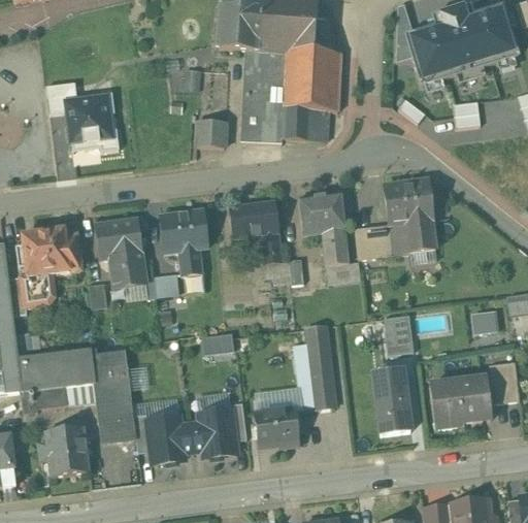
[(242,0),(242,6),(220,4),(217,47),(248,50),(255,50),(258,0),(242,0)]
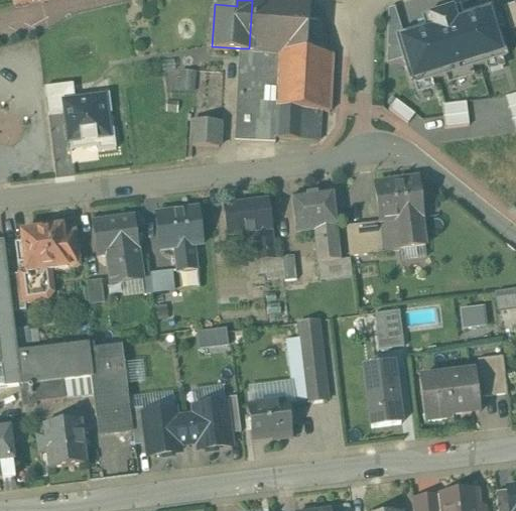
[(252,0),(249,48),(279,50),(278,72),(274,134),(301,136),(302,106),(329,108),(333,50),(305,48),(309,0),(252,0)]
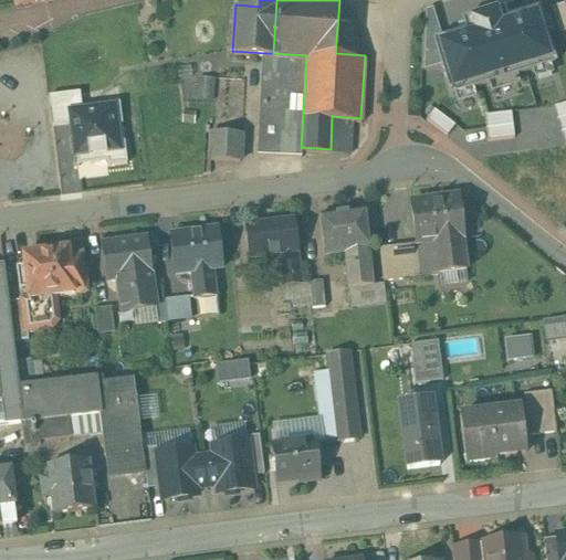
[(565,4),(564,0),(561,0),(552,3),(559,28),(565,25),(565,4)]
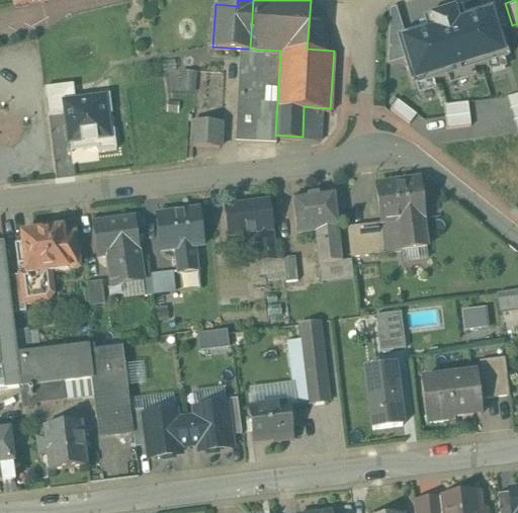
[(432,23),(396,33),(412,83),(508,54),(497,17),(493,4),(462,14),(460,4),(429,14),(432,23)]
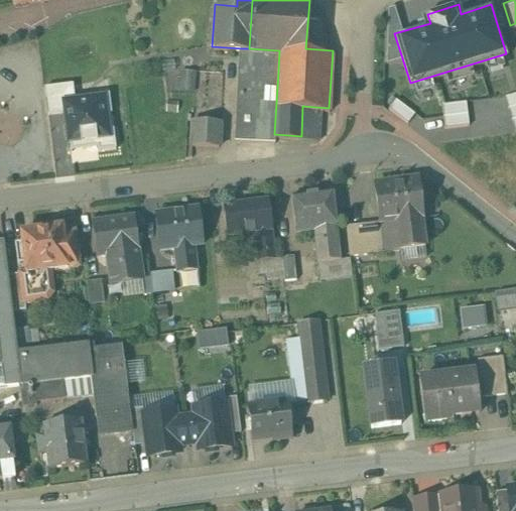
[(249,48),(242,48),(241,70),(278,72),(279,50),(249,48)]
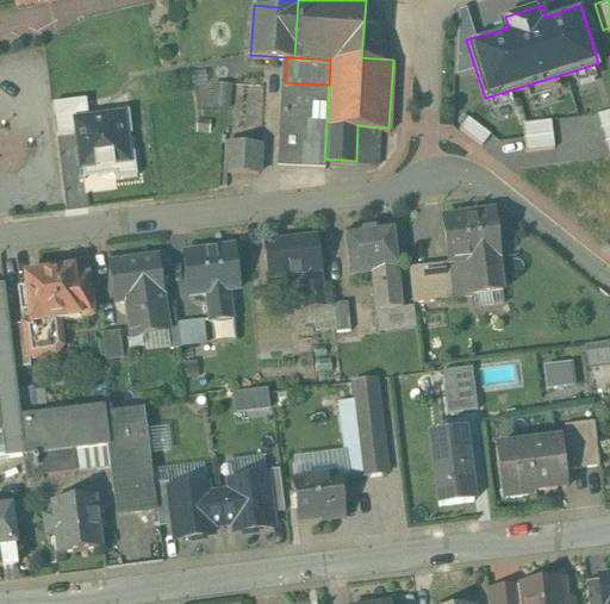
[(329,85),(285,82),(280,162),(324,164),(324,159),(329,85)]
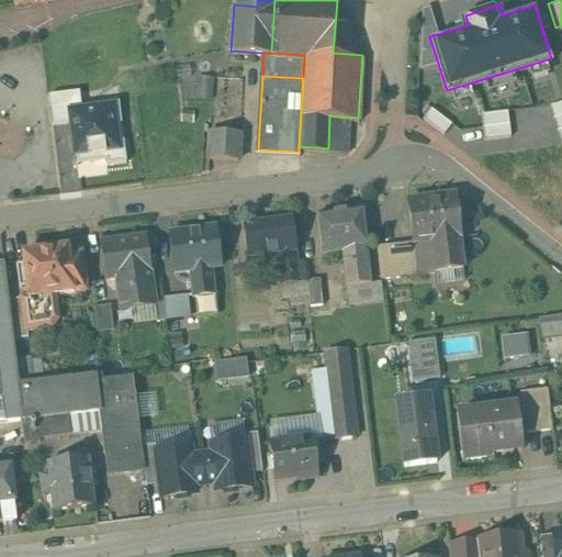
[(68,107),(81,106),(79,87),(48,91),(52,121),(70,119),(68,107)]
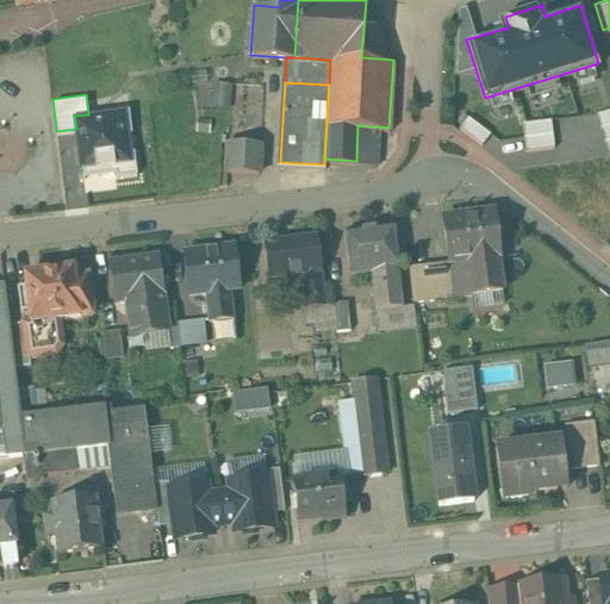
[(609,103),(597,107),(608,147),(609,145),(609,103)]
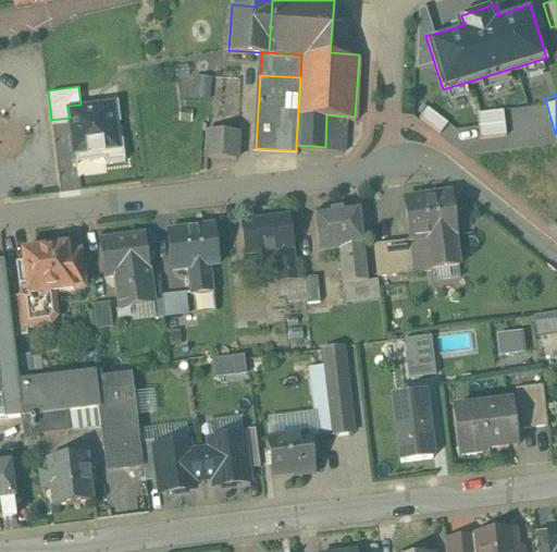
[(118,145),(112,100),(81,105),(67,106),(70,118),(74,150),(118,145)]
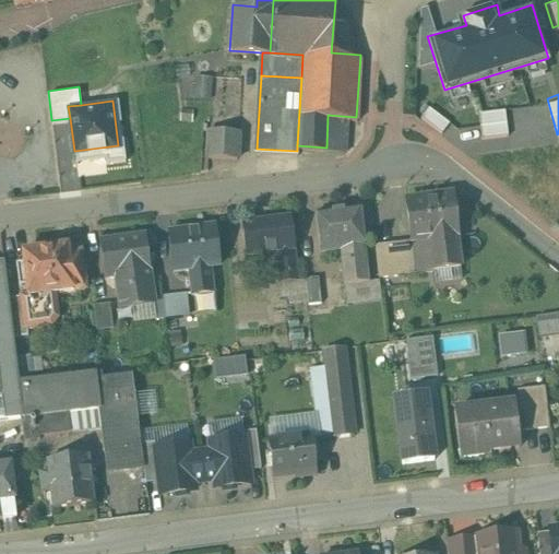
[(480,106),(483,131),(507,129),(504,105),(480,106)]
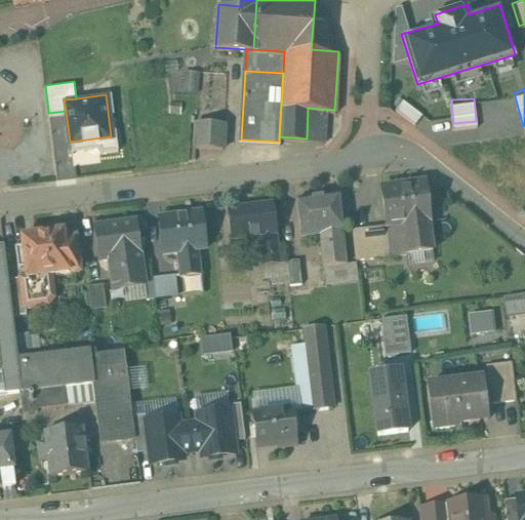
[(224,120),(196,119),(195,145),(223,146),(224,120)]
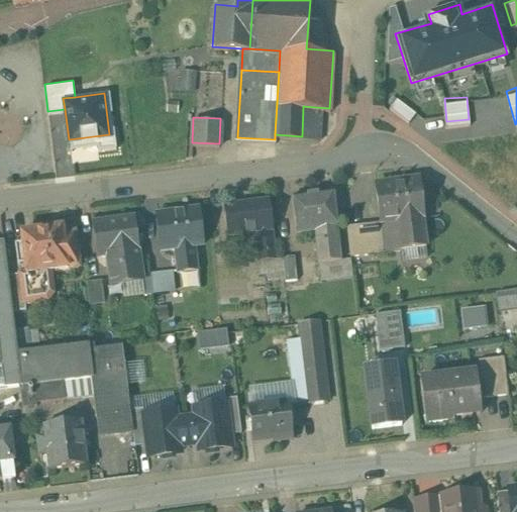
[(418,176),(375,182),(380,220),(381,220),(421,215),(423,215),(418,176)]
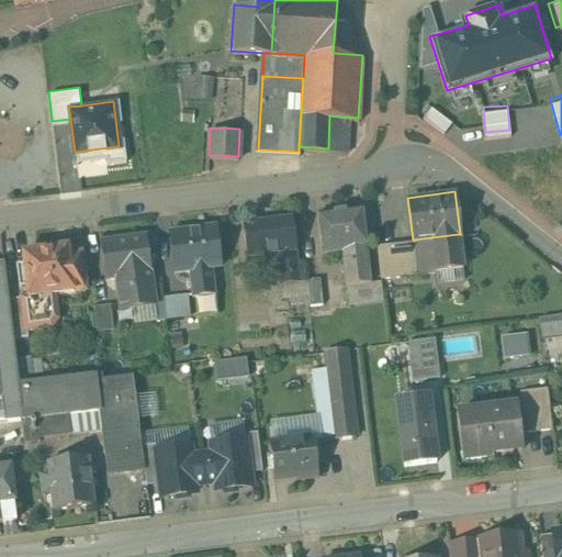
[(361,203),(317,210),(322,249),(343,246),(366,243),(361,203)]
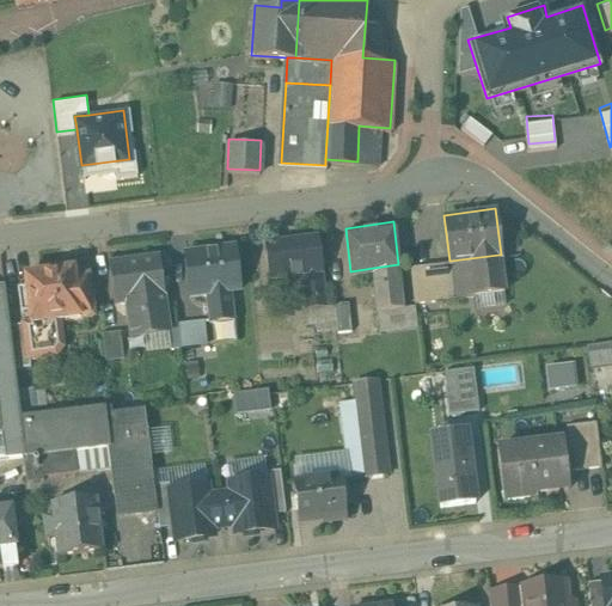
[(317,232),(264,239),(269,276),(300,271),(305,305),(326,303),(317,232)]
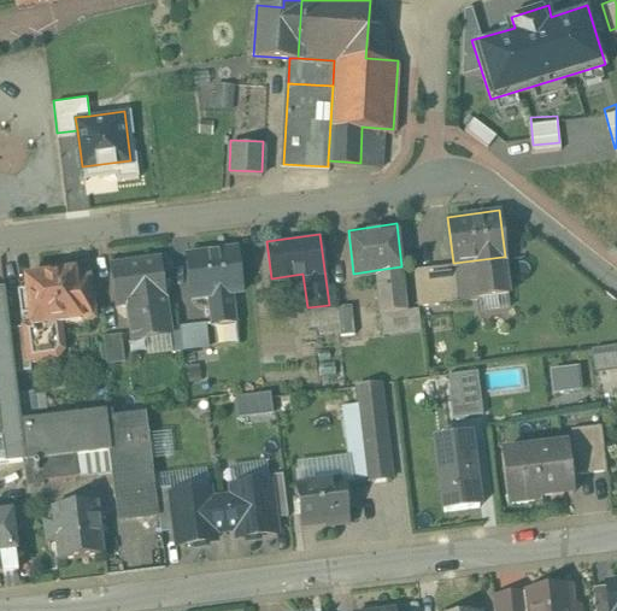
[(238,245),(186,252),(192,294),(207,293),(234,289),(242,288),(242,287),(238,245)]
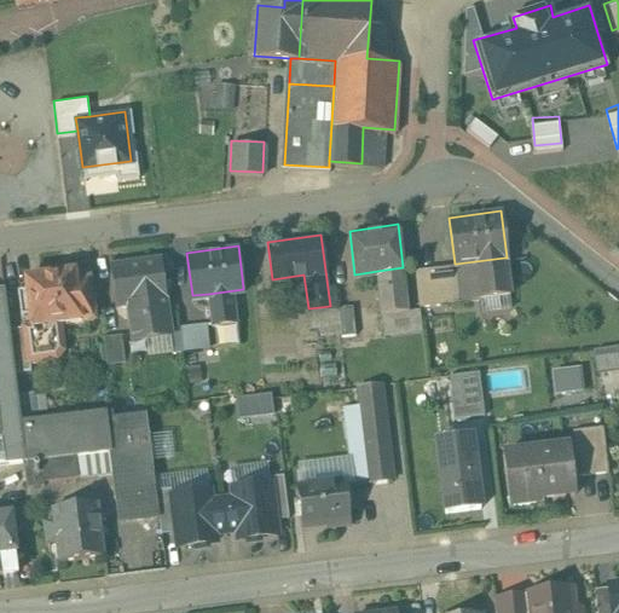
[(160,256),(110,264),(116,304),(128,301),(166,296),(160,256)]
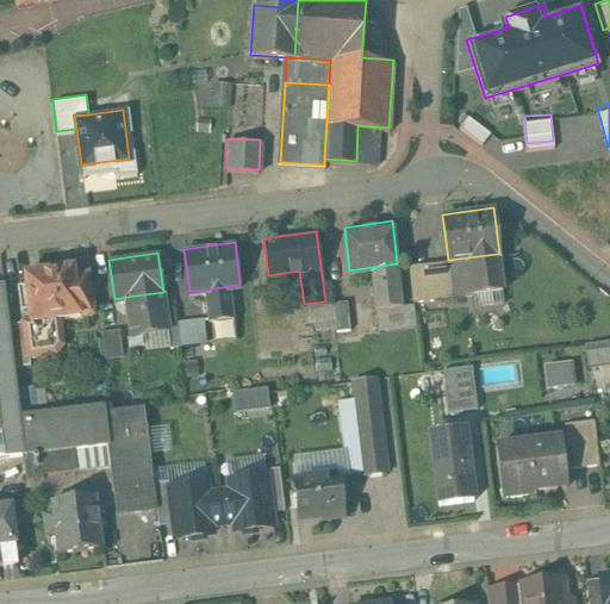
[(497,254),(449,260),(450,271),(460,269),(462,266),(468,265),(472,291),(475,291),(502,287),(497,254)]
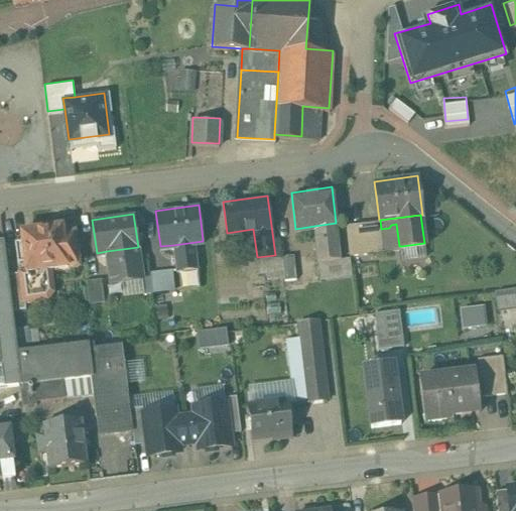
[(379,220),(346,225),(350,253),(383,248),(381,229),(380,220),(379,220)]
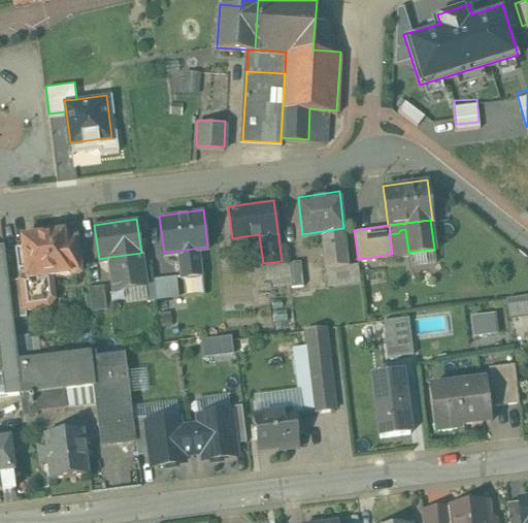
[(343,228),(322,231),(325,264),(347,261),(343,231),(343,228)]
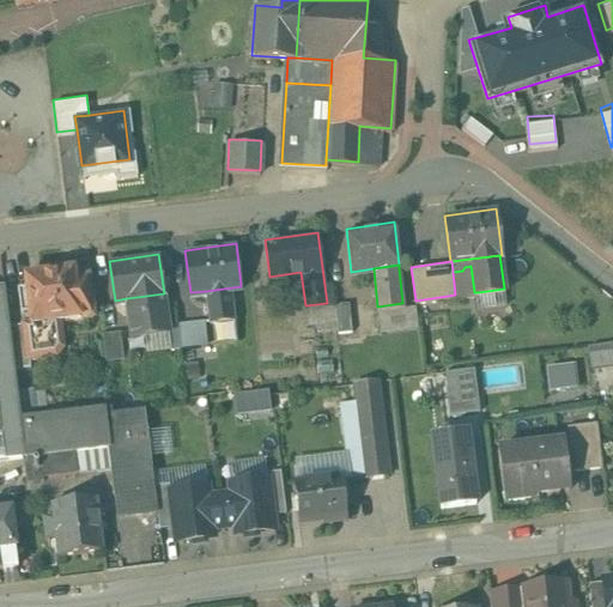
[(43,267),(41,271),(24,272),(26,285),(17,285),(20,310),(29,309),(30,319),(31,321),(59,317),(78,315),(78,321),(92,320),(92,314),(93,313),(87,273),(74,275),(73,267),(58,268),(53,266),(43,267)]
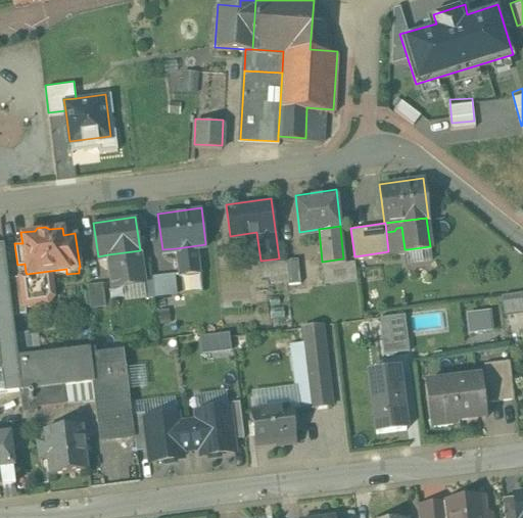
[(396,228),(394,231),(386,232),(388,251),(405,249),(401,227),(396,228)]
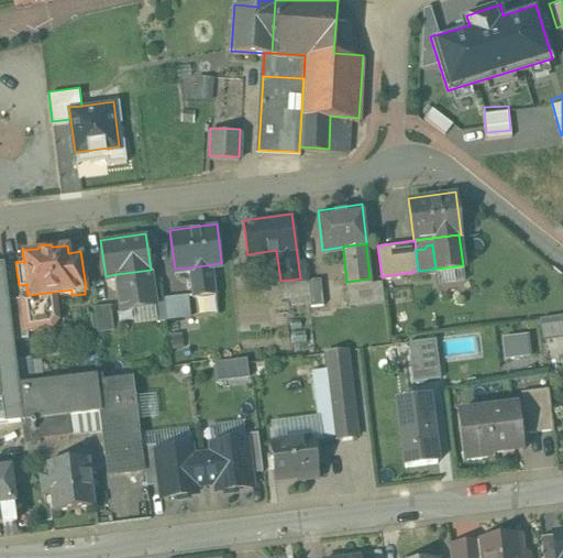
[(377,245),(366,247),(370,279),(371,279),(382,276),(377,245)]
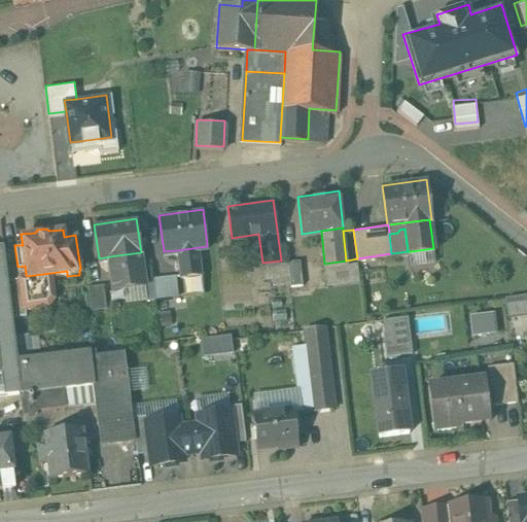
[(3,245),(0,245),(0,392),(22,390),(12,315),(7,277),(3,245)]
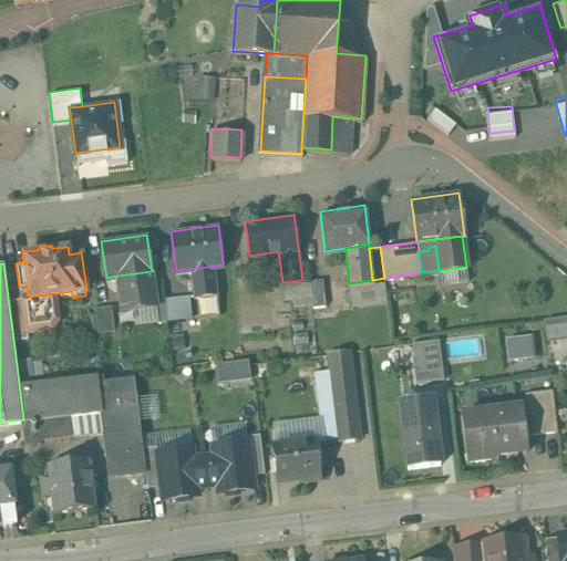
[(194,295),(217,292),(215,266),(191,269),(194,294),(194,295)]
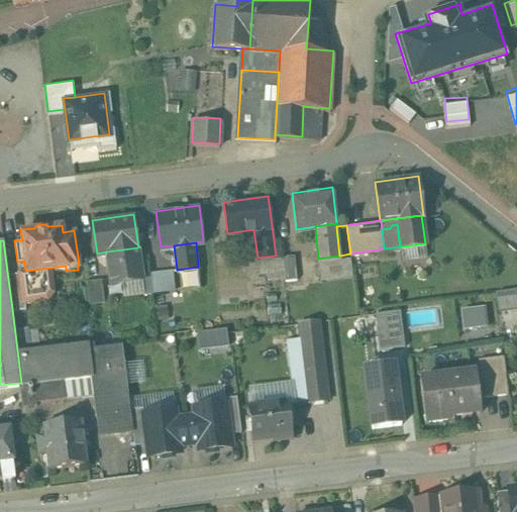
[(425,243),(403,246),(404,256),(426,252),(425,243)]
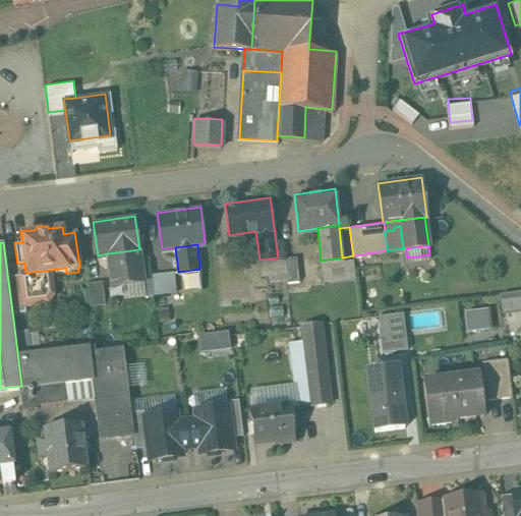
[(139,249),(108,253),(111,279),(142,274),(139,249)]
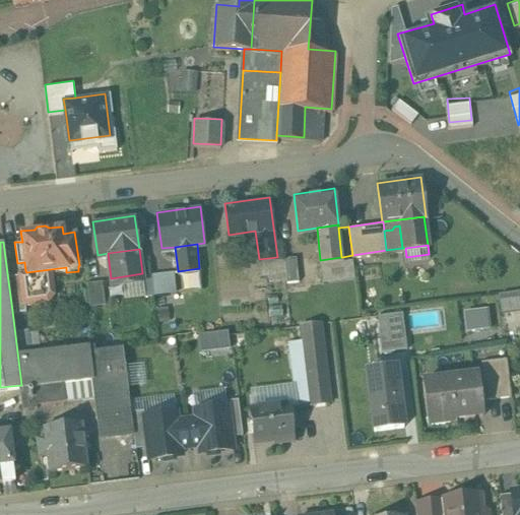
[(277,257),(259,259),(262,282),(280,280),(277,257)]
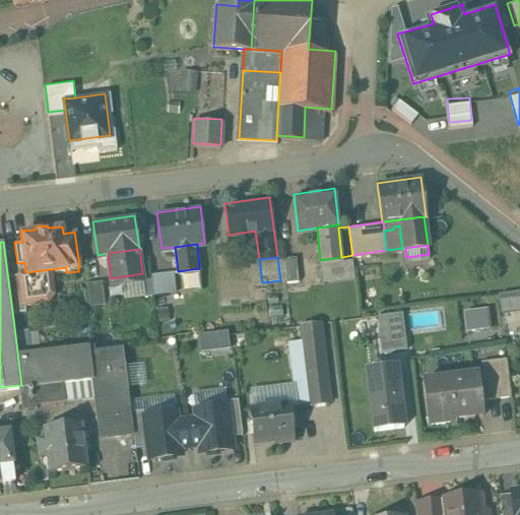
[(174,268),(150,270),(152,292),(176,290),(174,268)]
